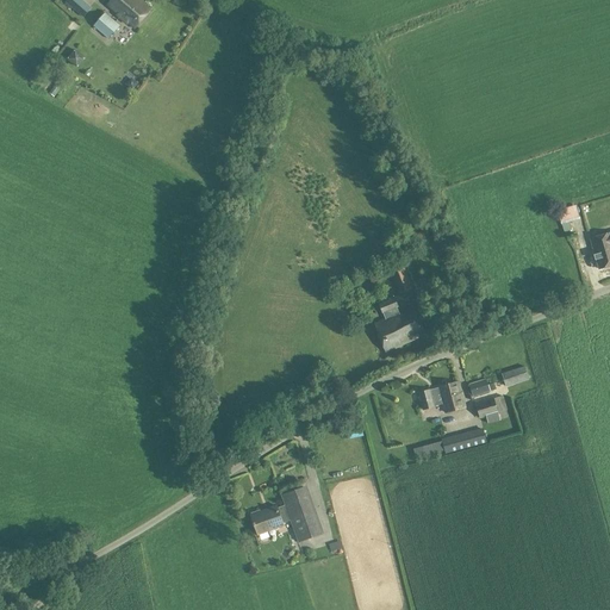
[(67,0),(64,2),(83,19),(92,8),(81,0),(67,0)]
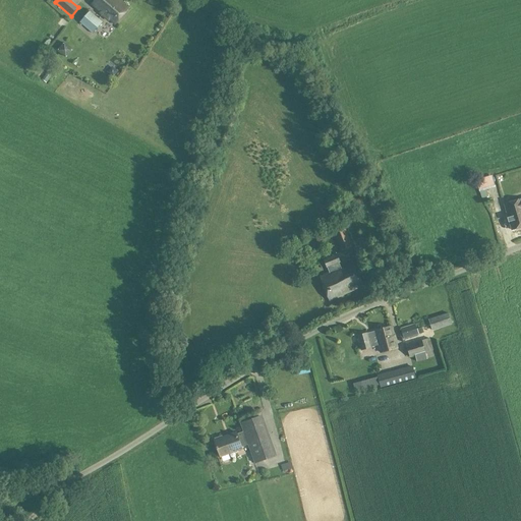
[(129,8),(118,0),(96,0),(92,5),(115,24),(129,8)]
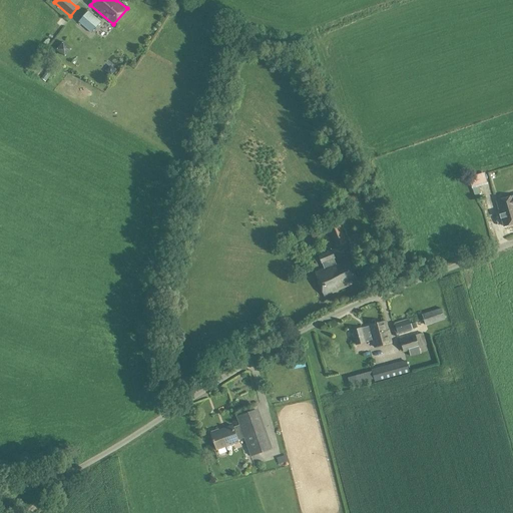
[(88,11),(78,23),(91,34),(101,22),(88,11)]
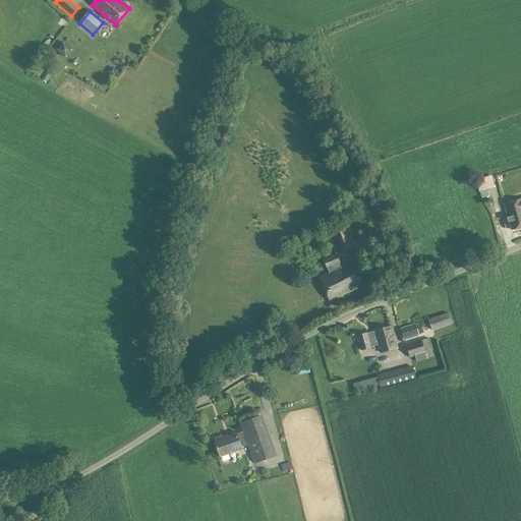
[(52,79),(59,70),(53,65),(46,74),(52,79)]
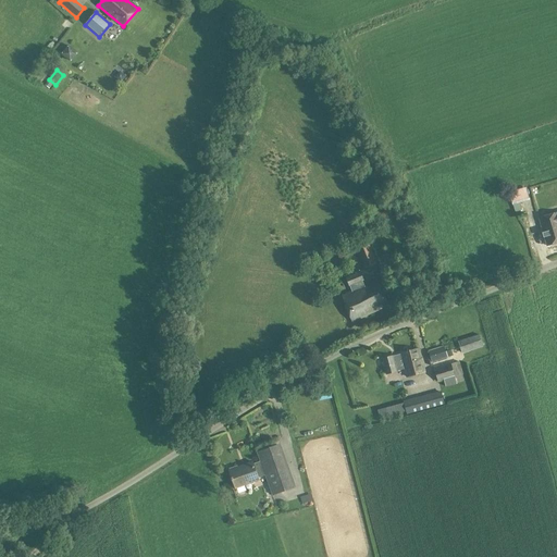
[(509,194),(512,205),(529,199),(525,188),(509,194)]
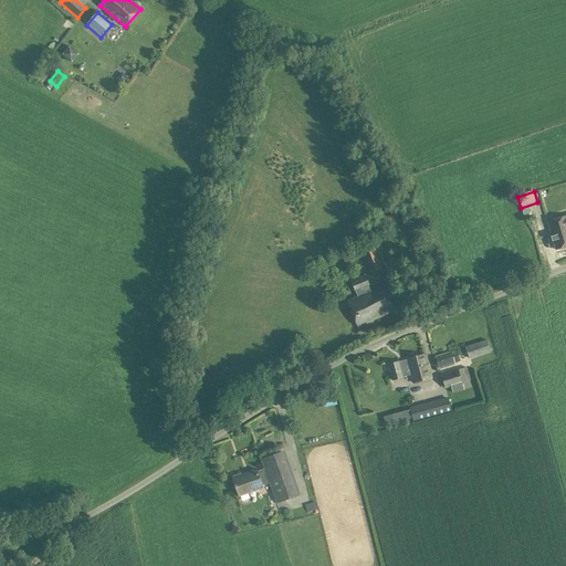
[(402,221),(411,218),(408,209),(399,212),(385,219),(388,227),(402,220),(402,221)]
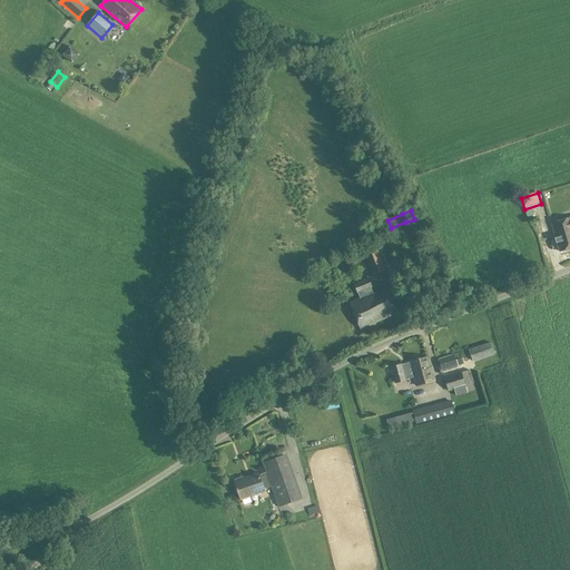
[(569,218),(552,224),(560,252),(569,248),(569,218)]
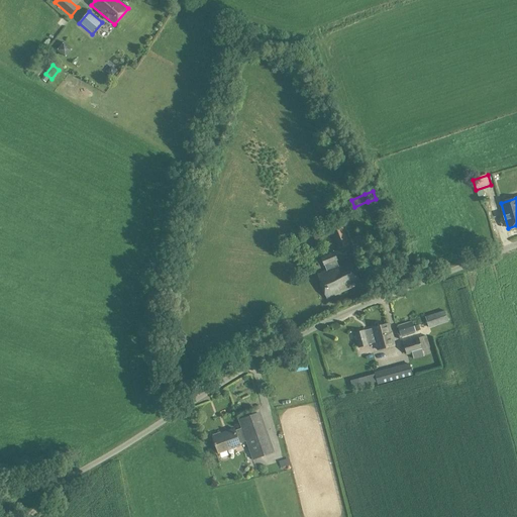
[(338,251),(349,245),(342,228),(331,233),(338,251)]
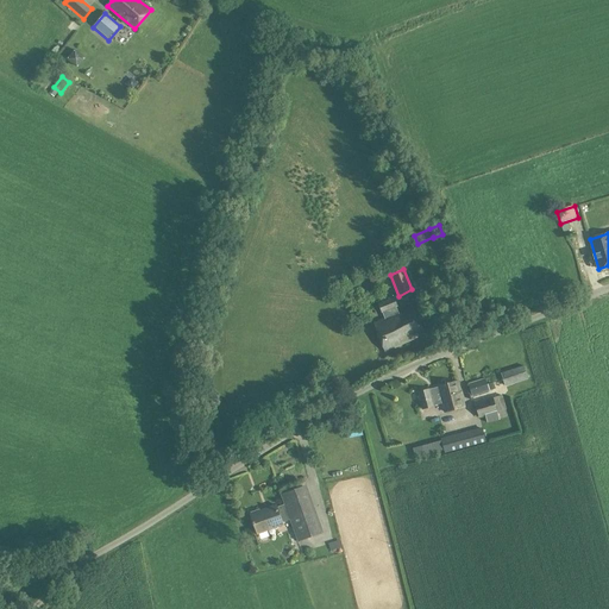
[(383,313),(385,320),(374,325),(385,352),(425,336),(413,308),(401,313),(394,297),(378,305),(382,314),(383,313)]
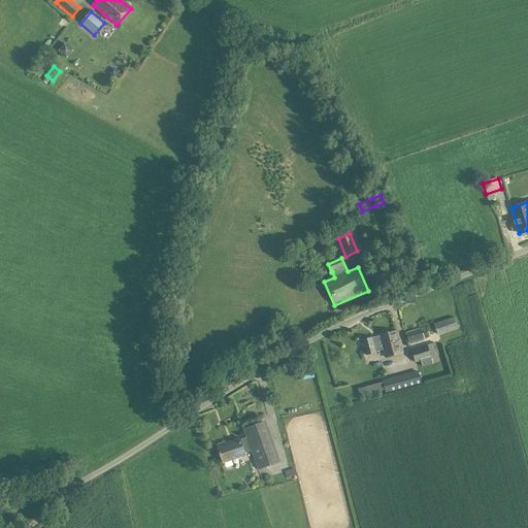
[(434,325),(438,335),(458,329),(454,319),(434,325)]
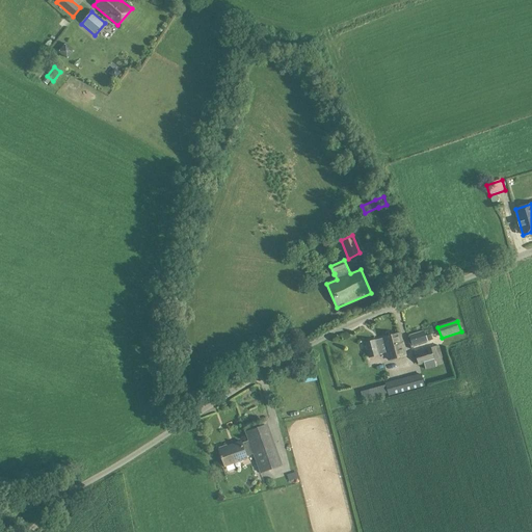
[(409,336),(413,347),(428,342),(425,330),(409,336)]
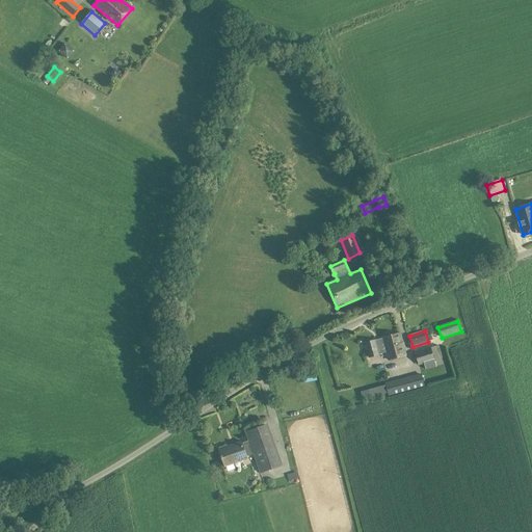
[(379,355),(388,353),(390,361),(405,356),(399,335),(376,340),(366,343),(369,358),(380,355),(379,355)]
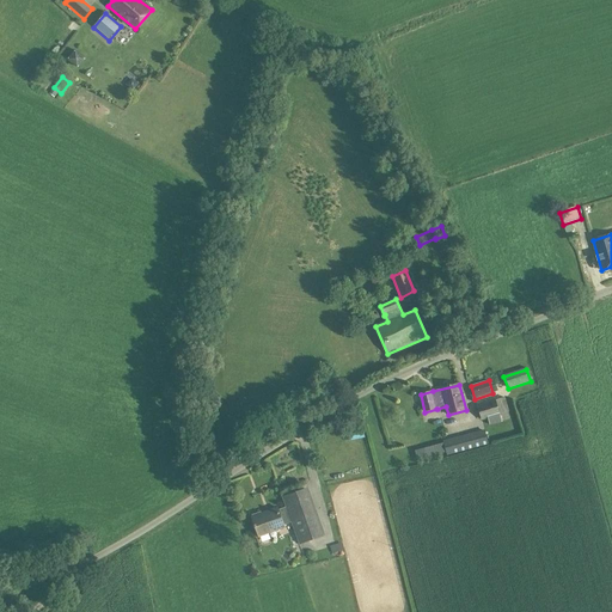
[(477,407),(482,422),(501,416),(500,415),(509,411),(505,398),(495,402),(495,401),(477,407)]
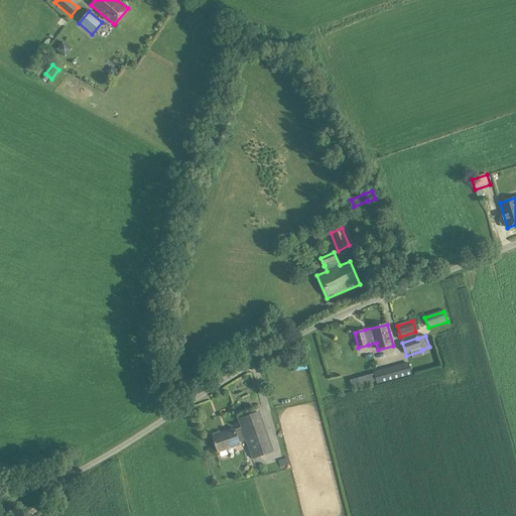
[(376,382),(377,384),(411,375),(408,363),(374,372),(374,374),(376,382)]
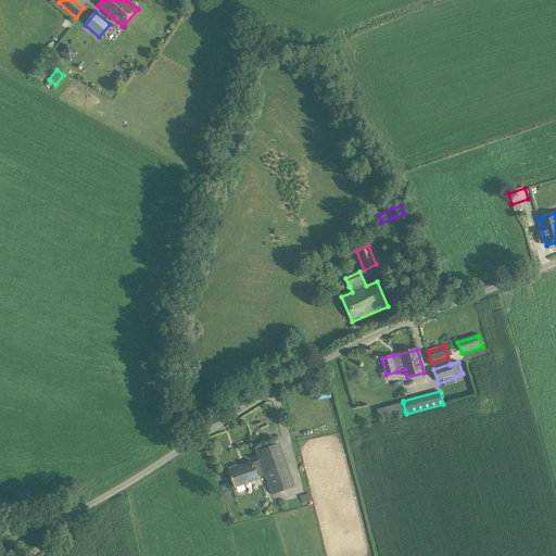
[(386,407),(388,416),(405,412),(403,403),(386,407)]
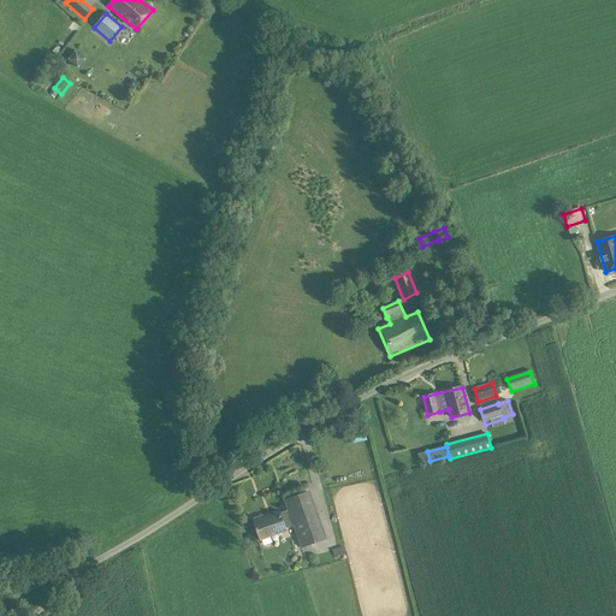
[(325,539),(308,492),(284,501),(288,511),(294,526),(301,549),(325,539)]
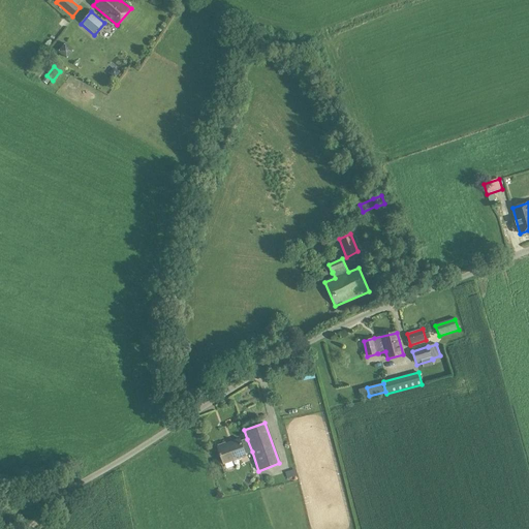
[(241,440),(226,445),(225,442),(217,445),(223,464),(246,456),(245,455),(252,452),(247,439),(241,441),(241,440)]
